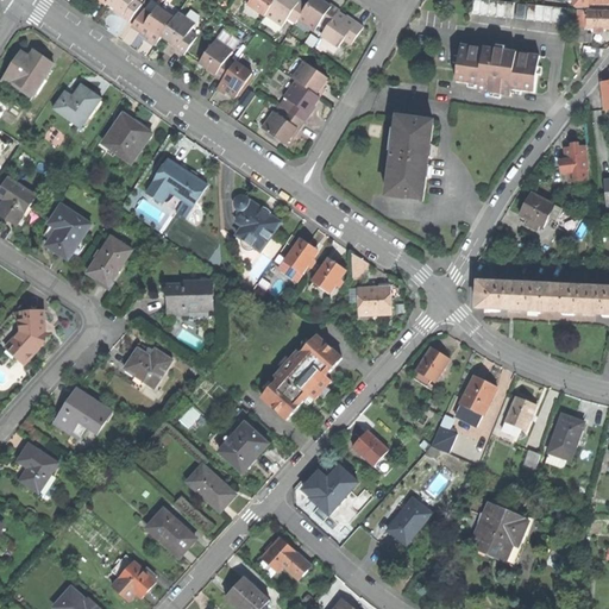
[(111,0),(110,4),(118,8),(125,14),(123,17),(131,23),(144,5),(137,0),(111,0)]
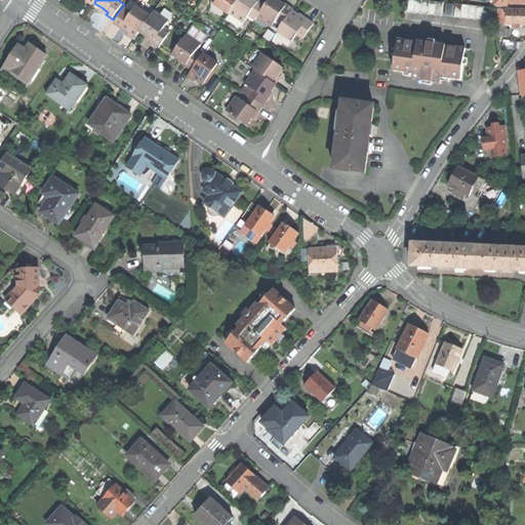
[(216,0),(214,4),(229,14),(230,12),(238,0),(216,0)]
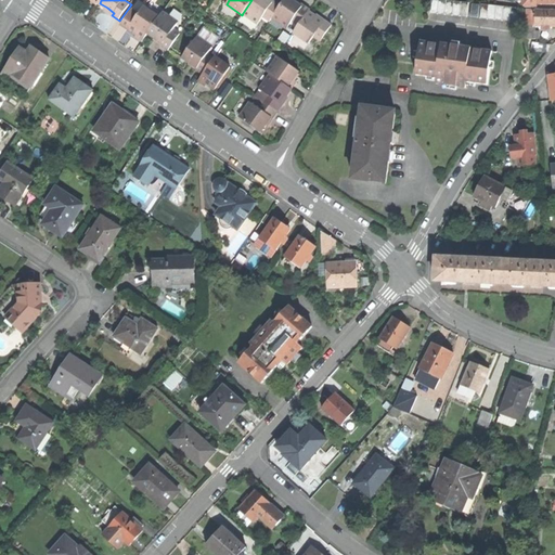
[(273,2),(269,0),(252,0),(243,13),(259,24),(263,17),(270,22),(272,17),(281,5),(274,1),(273,2)]
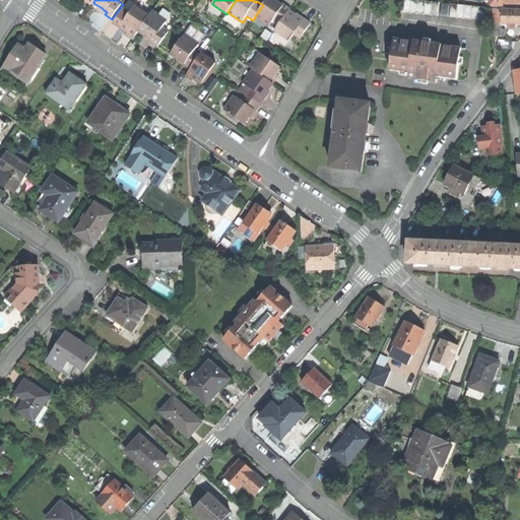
[(273,0),(266,0),(263,5),(255,16),(269,26),(274,20),(280,24),(289,11),(290,9),(284,5),(282,6),(275,1),(273,0)]
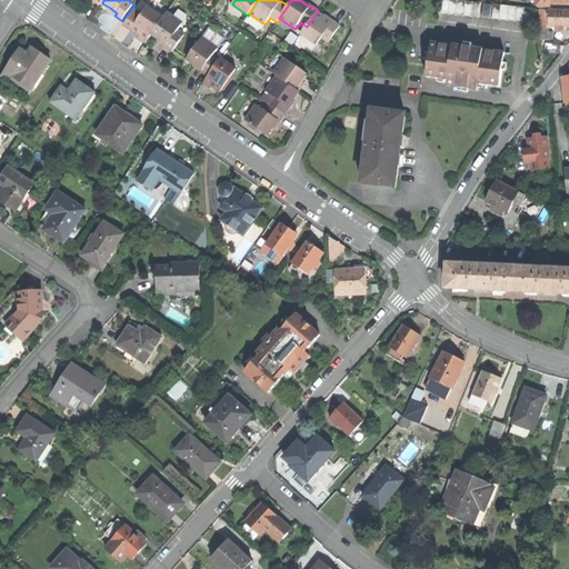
[(458,1),(450,1),(449,15),(457,16),(458,1)]
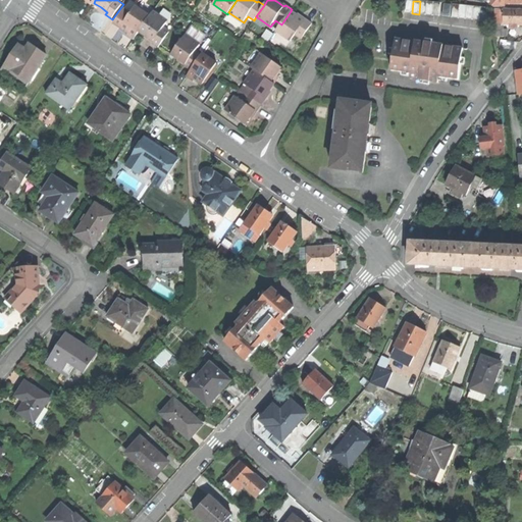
[(426,14),(428,2),(420,1),(419,14),(426,14)]
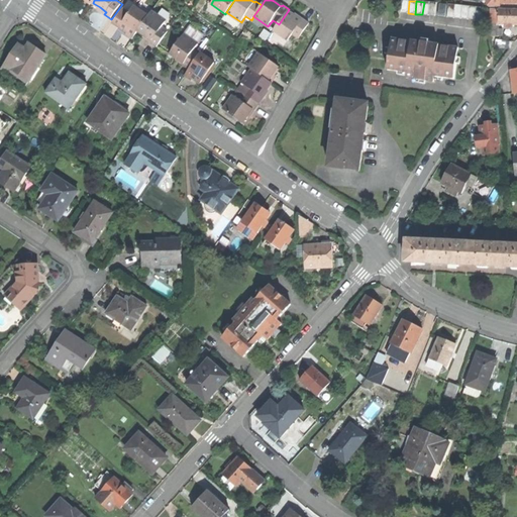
[(429,15),(431,3),(424,2),(422,14),(429,15)]
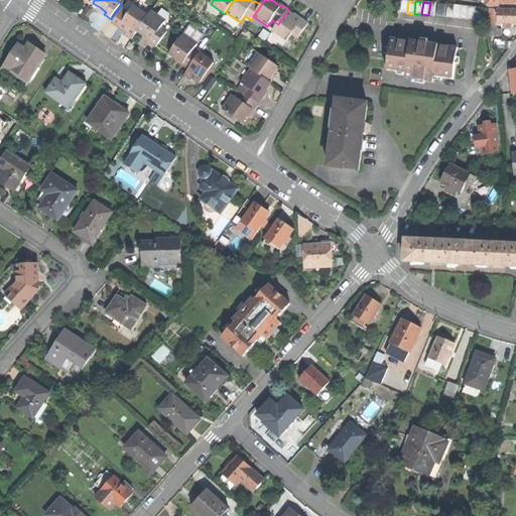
[(455,18),(456,5),(448,4),(447,17),(455,18)]
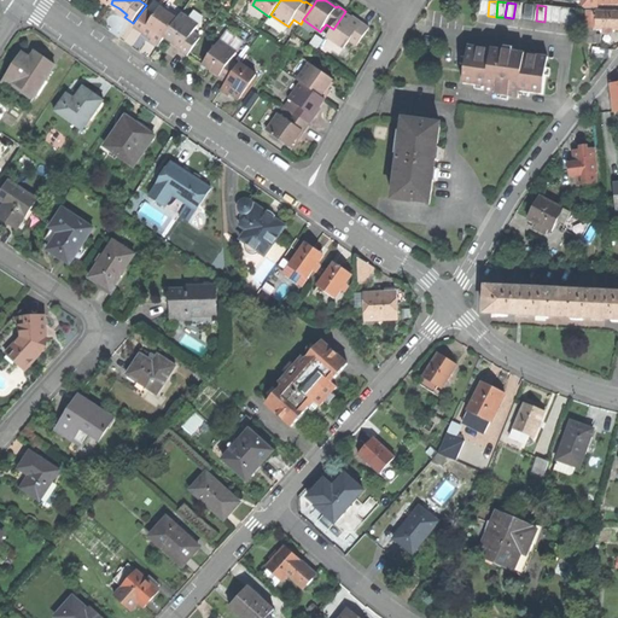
[(163,7),(146,30),(152,35),(150,39),(153,42),(159,46),(165,36),(179,18),(163,7)]
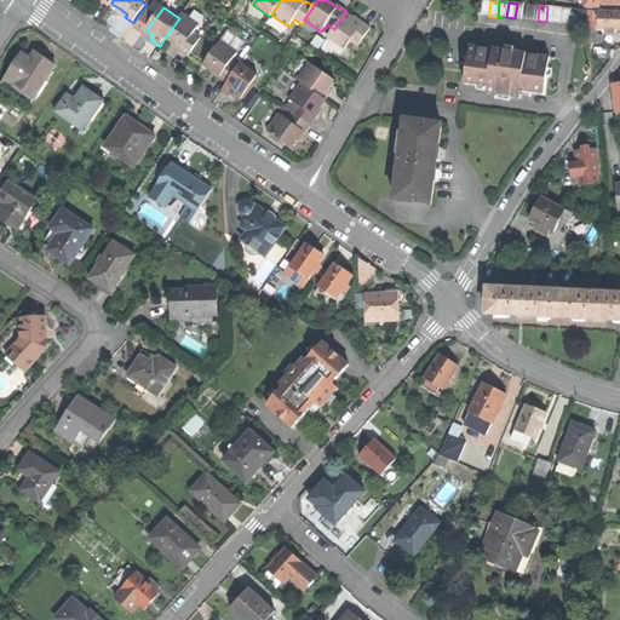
[(572,9),(563,7),(562,23),(570,24),(572,9)]
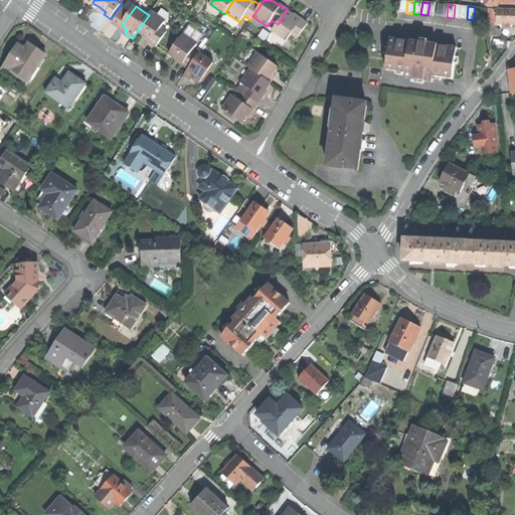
[(482,7),(475,7),(474,20),(481,20),(482,7)]
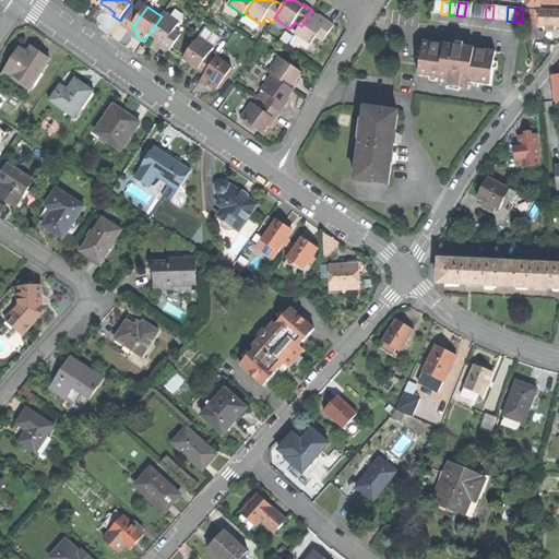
[(162,16),(150,33),(157,38),(165,44),(163,45),(170,50),(182,34),(176,30),(181,22),(166,11),(162,16)]
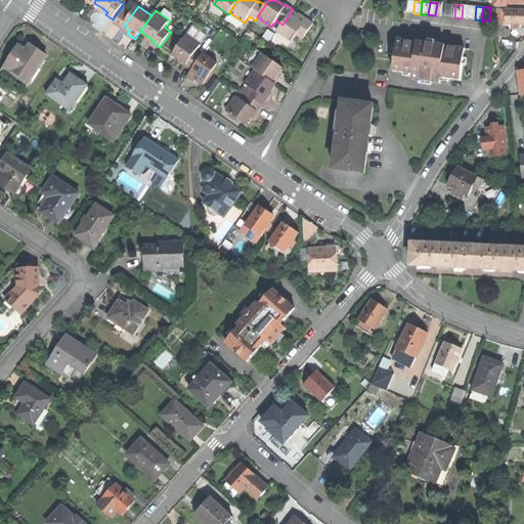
[(523,25),(523,10),(507,10),(499,10),(499,25),(507,25),(509,25),(514,25),(514,28),(520,28),(520,25),(523,25)]
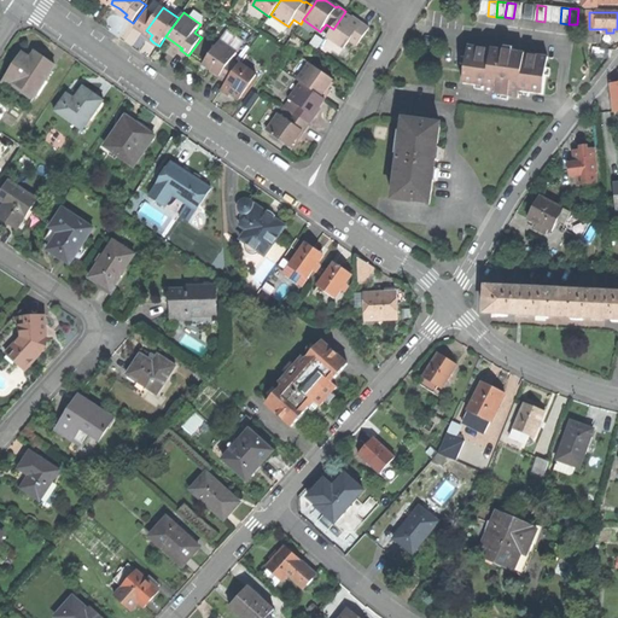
[(351,18),(344,13),(333,29),(327,36),(344,48),(349,41),(356,46),(369,28),(362,23),(361,24),(351,18)]
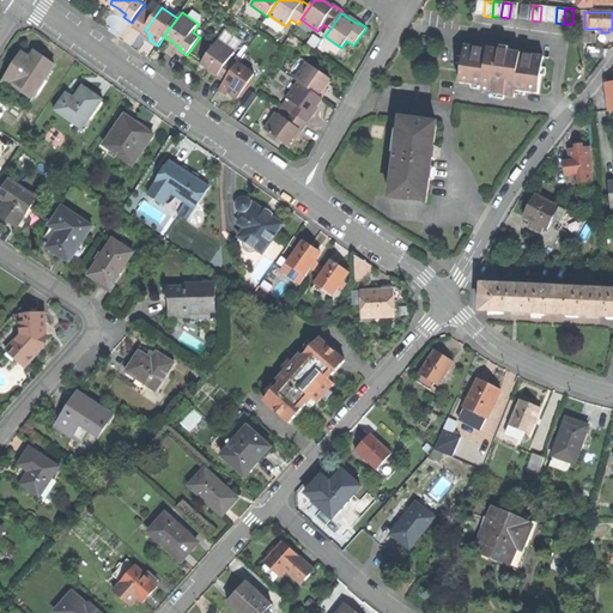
[(594,43),(595,29),(593,29),(584,29),(584,43),(594,43)]
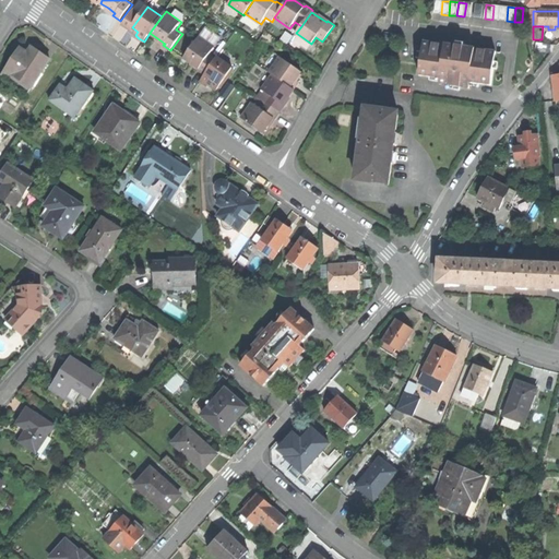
[(201,36),(187,57),(194,62),(201,67),(199,69),(205,74),(217,58),(211,52),(215,46),(201,36)]
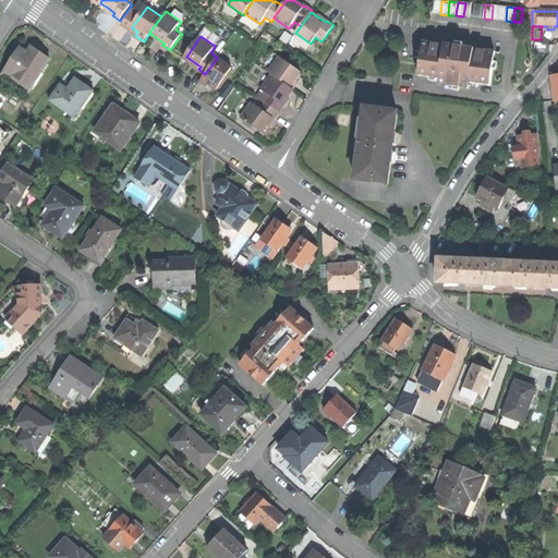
[(424,43),(420,75),(450,80),(450,85),(453,86),(458,86),(459,81),(492,85),(496,51),(424,43)]
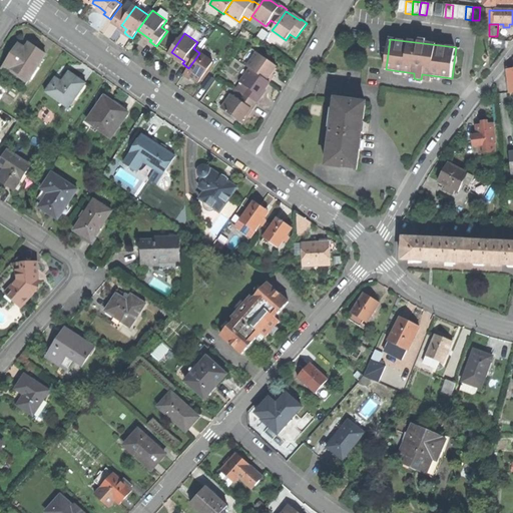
[(6,63),(29,79),(46,54),(33,45),(29,50),(24,46),(19,43),(6,63)]
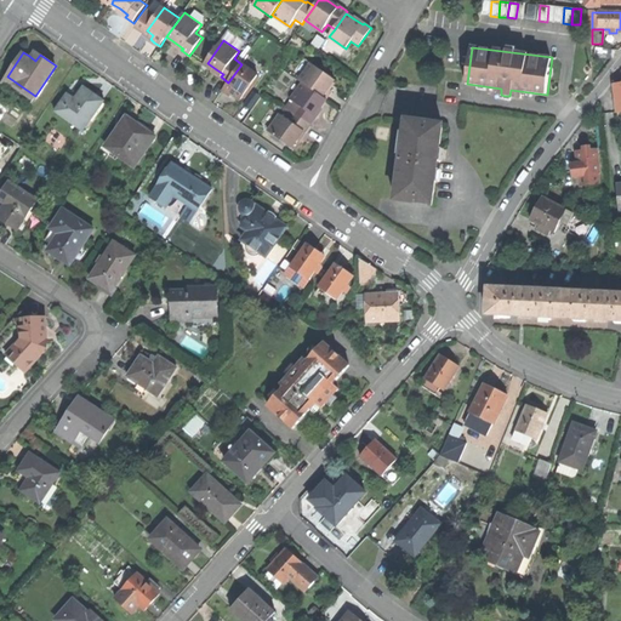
[(243,63),(241,64),(228,83),(223,90),(232,96),(234,92),(238,96),(243,98),(260,75),(243,63)]
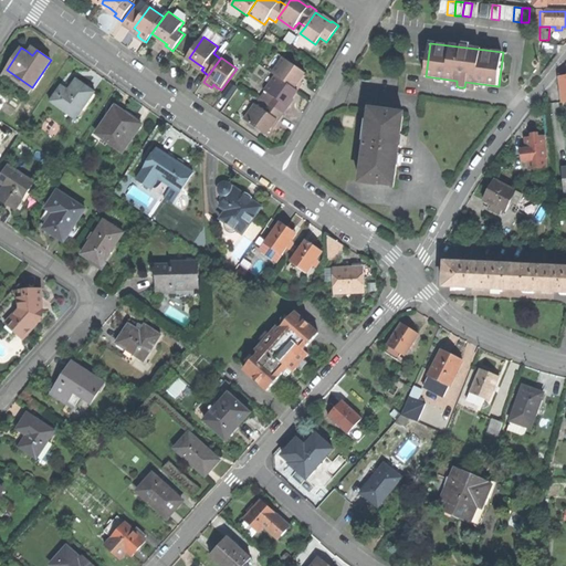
[(274,74),(278,75),(299,91),(304,83),(301,81),(303,77),(306,73),(285,59),(274,74)]
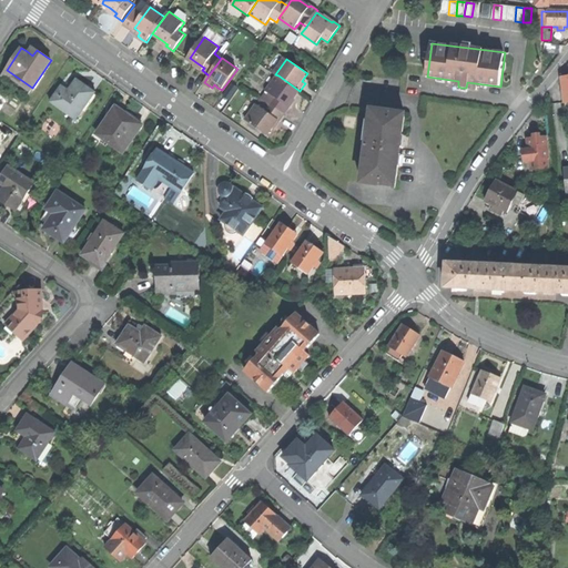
[(274,95),(269,103),(286,115),(292,109),(288,107),(294,99),(300,92),(300,91),(279,75),(267,91),(274,95)]
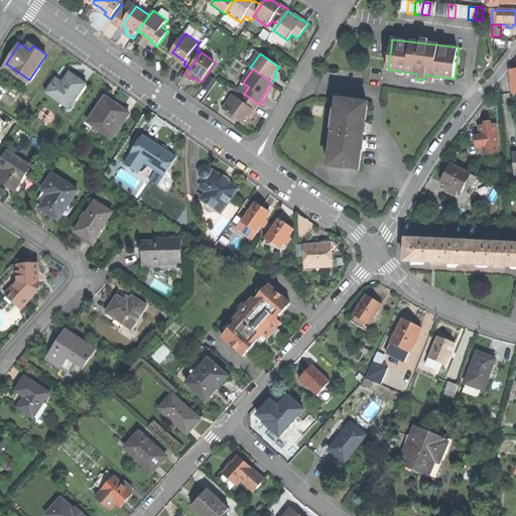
[(57,78),(48,92),(72,107),(88,83),(79,77),(71,72),(63,82),(57,78)]
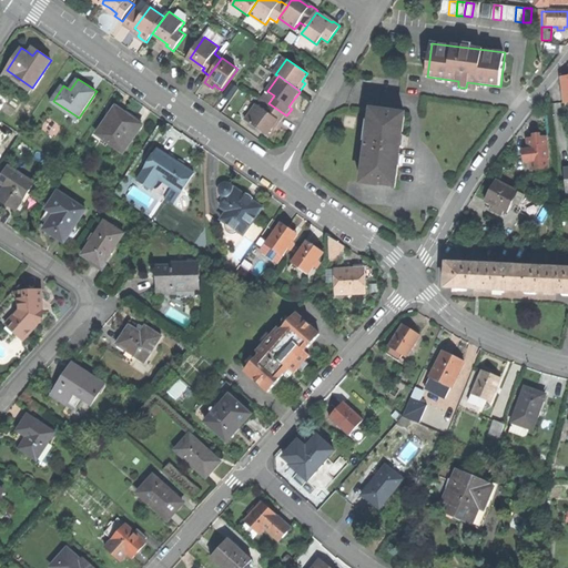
[(233,83),(224,97),(231,100),(240,88),(233,83)]
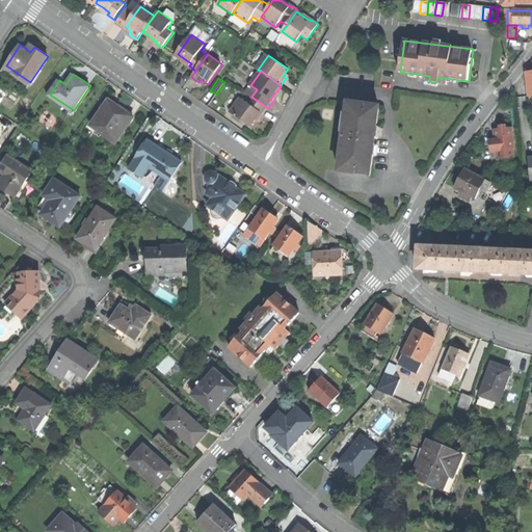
[(241,99),(231,113),(251,128),(257,120),(261,113),(264,114),(268,108),(251,97),(247,103),(241,99)]
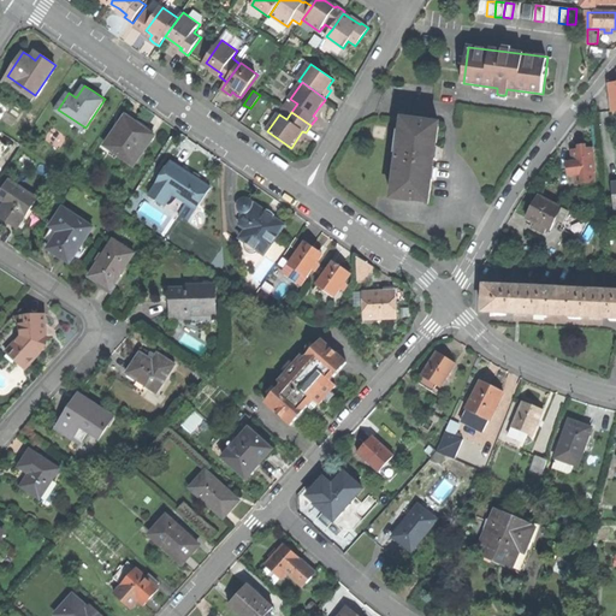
[(126,116),(122,122),(131,128),(136,122),(126,116)]
